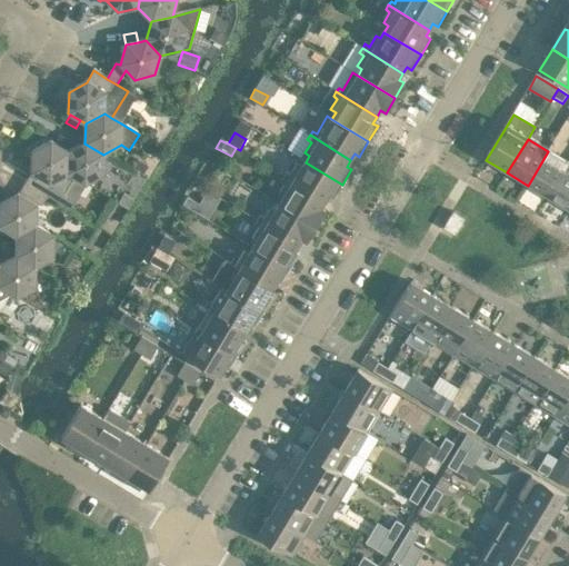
[(32,172),(25,185),(48,198),(53,190),(65,197),(76,179),(68,175),(68,152),(51,142),(32,152),(32,172)]
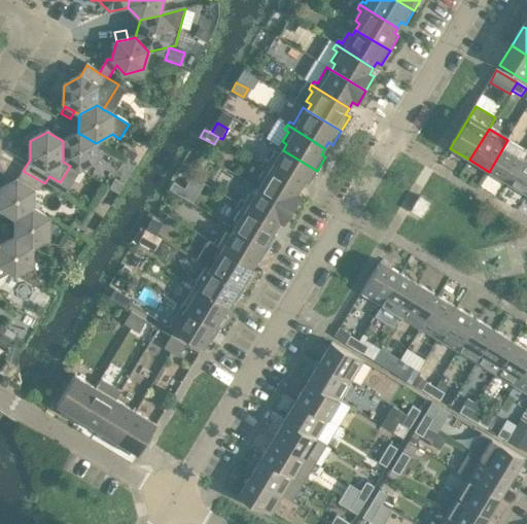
[(96,162),(96,143),(78,133),(63,141),(63,162),(70,166),(78,171),(96,162)]
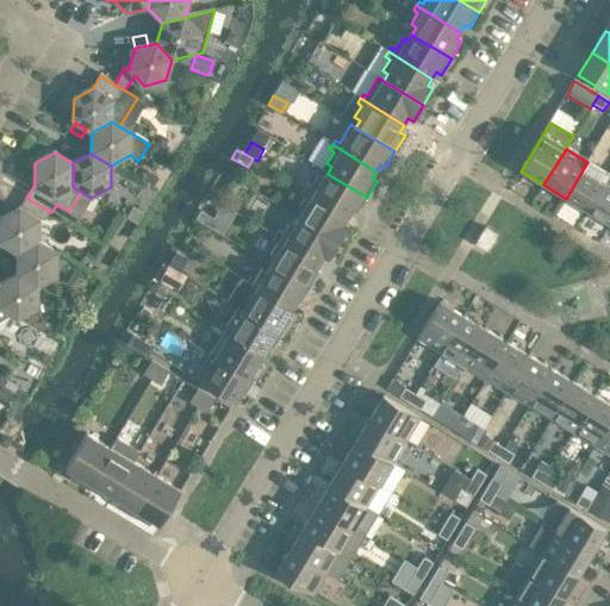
[(587,162),(566,199),(587,212),(609,175),(587,162)]
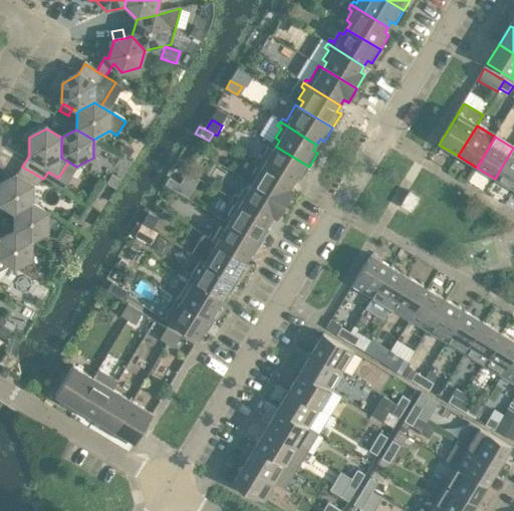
[(134,154),(122,147),(117,154),(130,161),(134,154)]
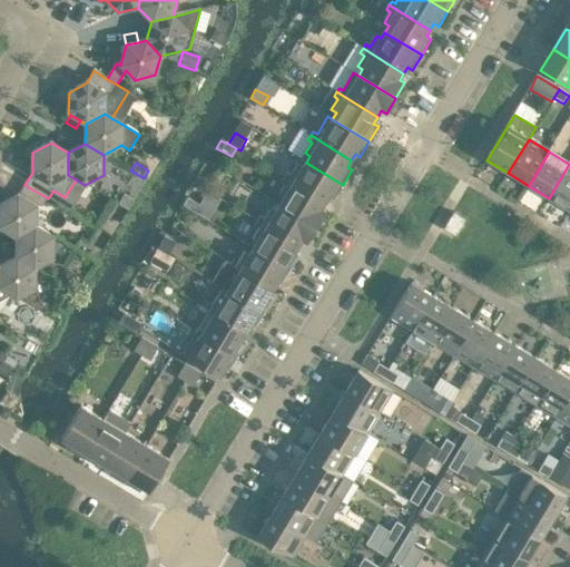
[(328,197),(334,201),(343,185),(306,163),(302,168),(297,166),(291,177),(286,175),(284,179),(325,204),(328,197)]
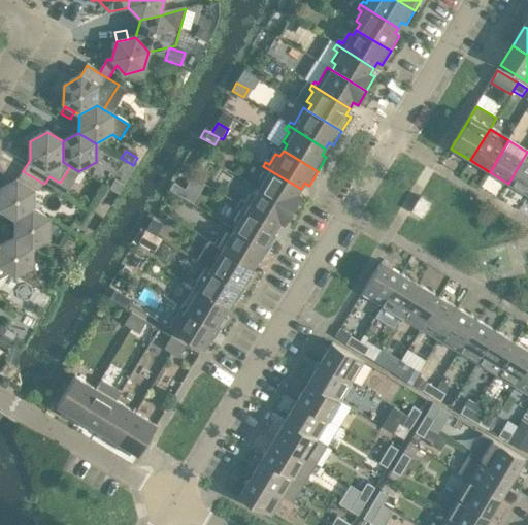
[(527,152),(508,184),(527,195),(527,194),(527,152)]
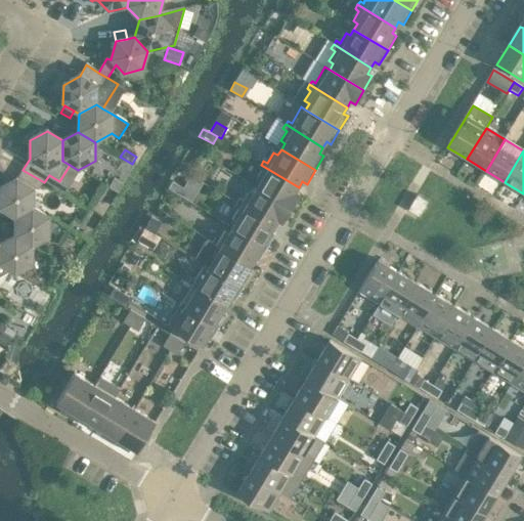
[(300,196),(295,192),(299,187),(261,165),(259,168),(262,171),(256,180),(260,183),(257,189),(291,210),(300,196)]
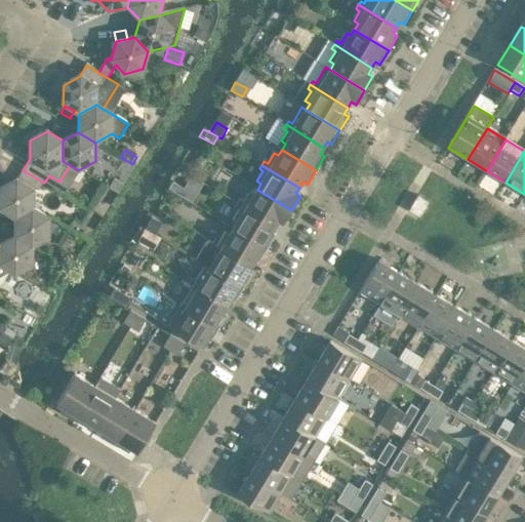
[(0,208),(15,218),(33,209),(33,190),(39,191),(44,183),(23,170),(16,181),(0,189),(0,208)]
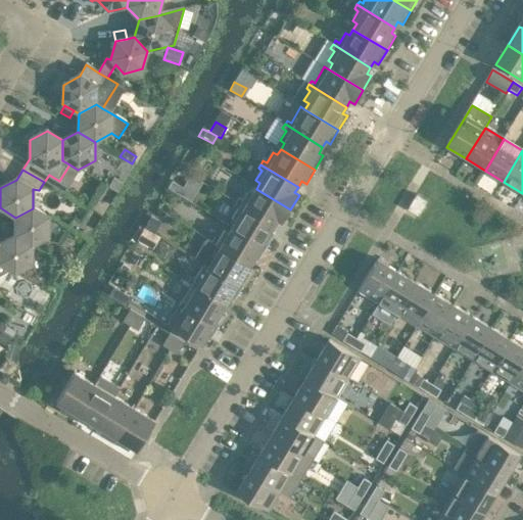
[(112,182),(109,188),(117,193),(123,185),(123,184),(116,181),(114,180),(112,182)]
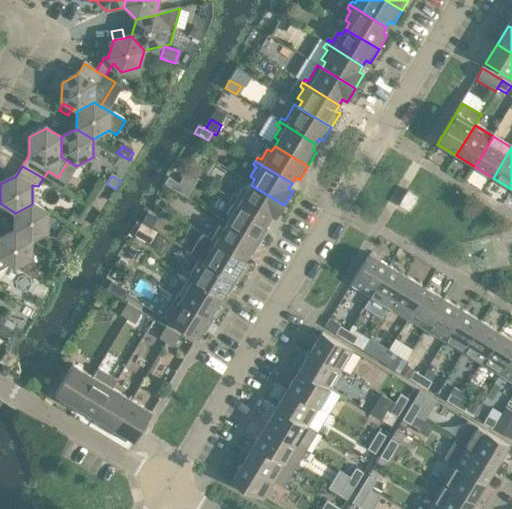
[(169,178),(165,185),(175,192),(180,185),(169,178)]
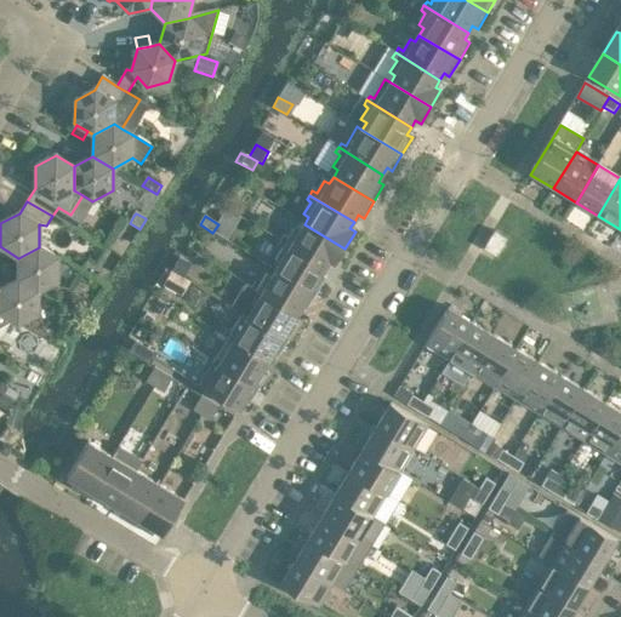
[(330,262),(335,266),(345,249),(305,224),(300,230),(295,228),(288,240),(284,238),(280,243),(325,269),(330,262)]
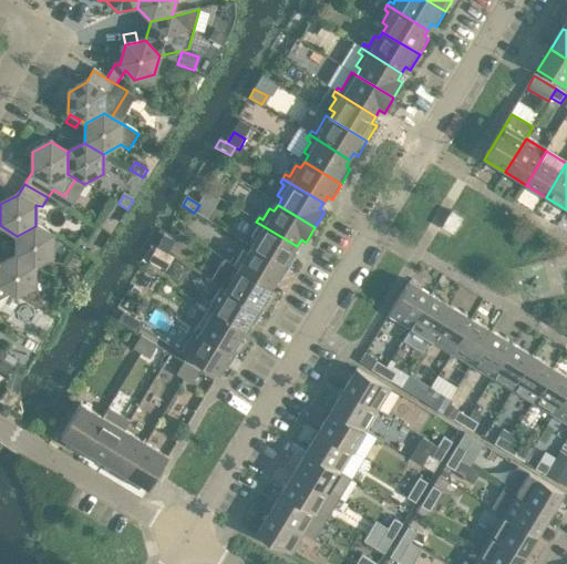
[(451,213),(442,228),(454,236),(463,219),(451,213)]
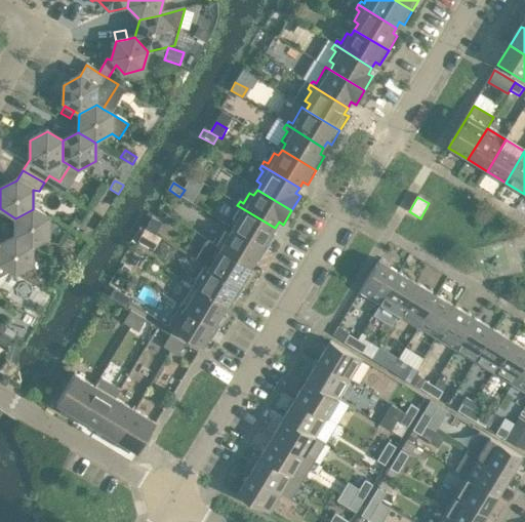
[(276,236),(272,234),(275,228),(237,205),(235,208),(238,211),(233,221),(237,224),(233,230),(268,250),(276,236)]
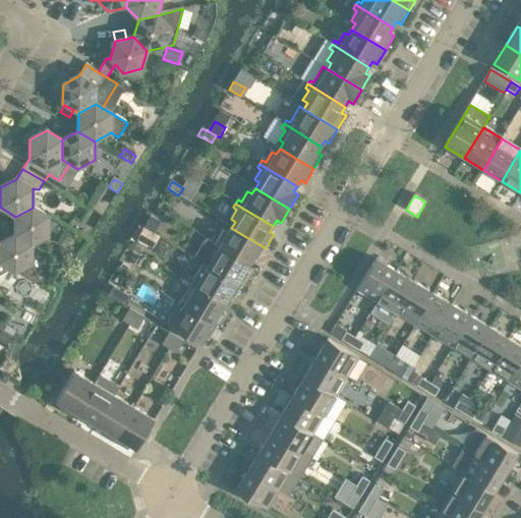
[(15,217),(15,235),(32,245),(48,236),(49,217),(33,208),(15,217)]
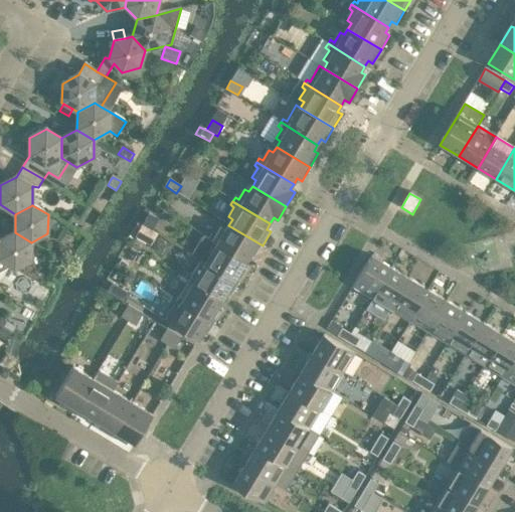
[(149,215),(143,226),(151,231),(158,220),(149,215)]
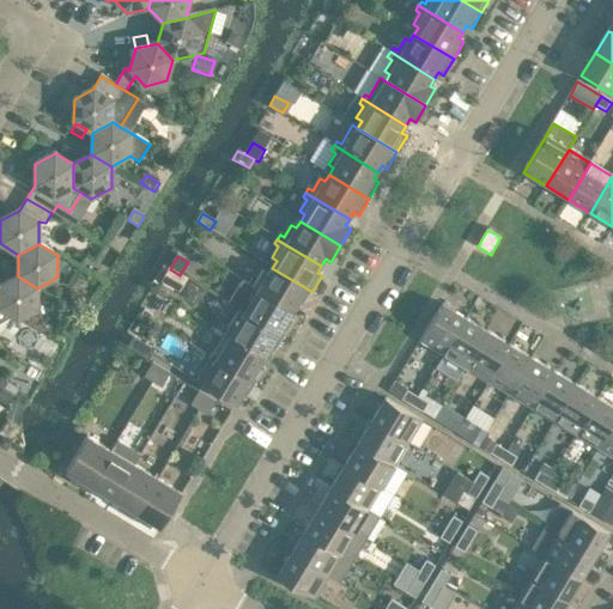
[(297,305),(302,309),(313,292),(272,268),(268,274),(263,272),(256,284),(252,281),(249,285),(292,312),(297,305)]
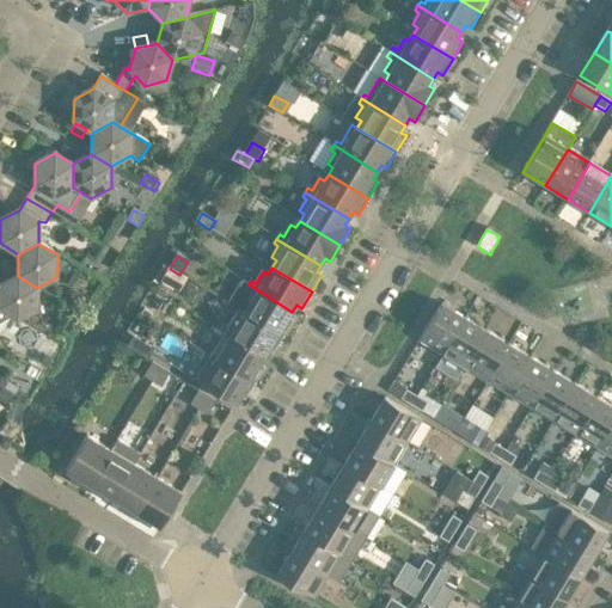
[(179,292),(187,280),(179,275),(170,269),(161,282),(179,292)]
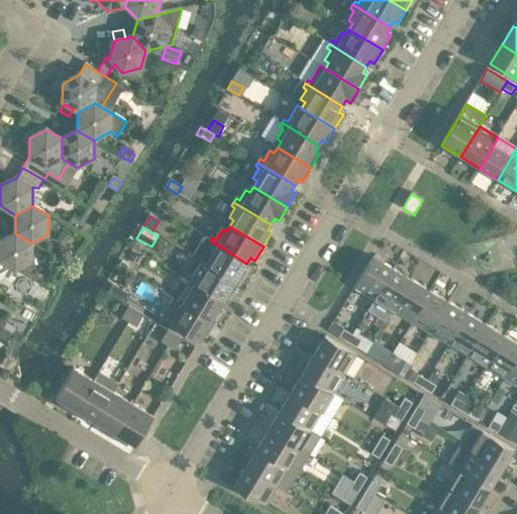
[(15,233),(0,240),(0,262),(12,269),(15,271),(31,262),(31,243),(15,233)]
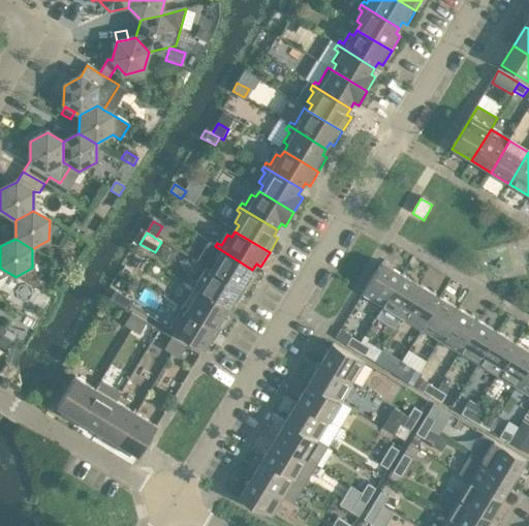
[(253,278),(249,276),(252,270),(215,246),(210,244),(197,264),(211,272),(245,292),(253,278)]
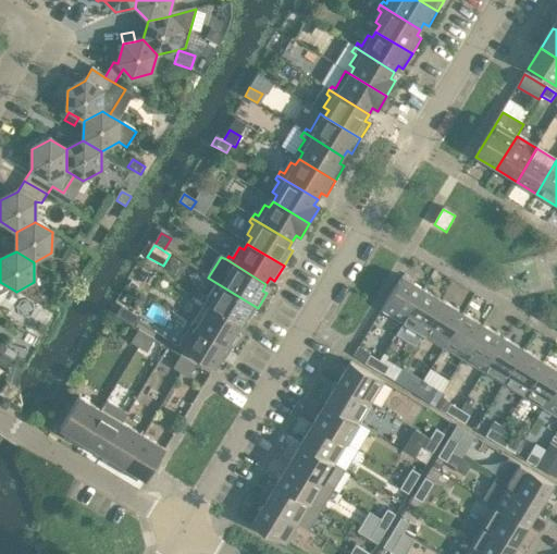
[(70,271),(66,267),(61,266),(58,269),(57,274),(60,279),(65,280),(69,277),(70,271)]
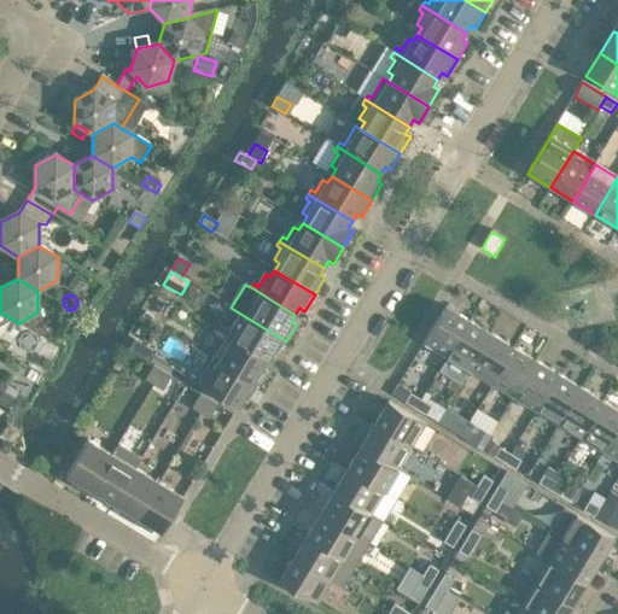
[(445,308),(424,345),(447,358),(470,322),(445,308)]
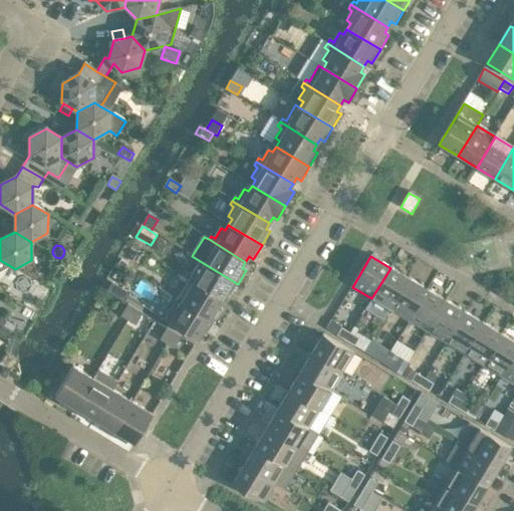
[(0,274),(12,267),(0,260),(0,274)]
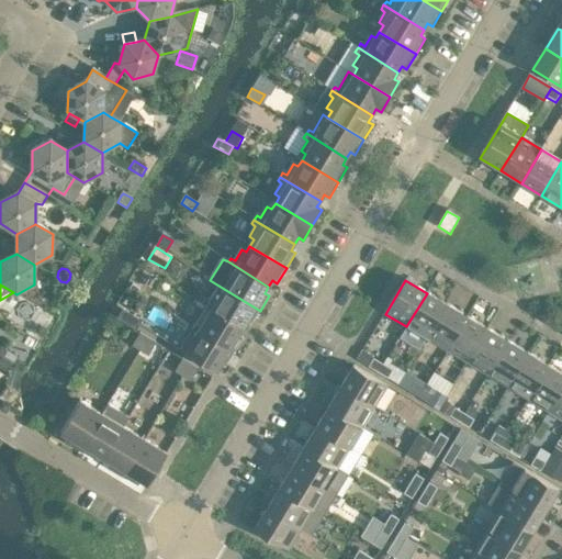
[(246,323),(251,326),(260,311),(224,289),(220,294),(215,292),(209,303),(205,301),(202,305),(243,330),(246,323)]
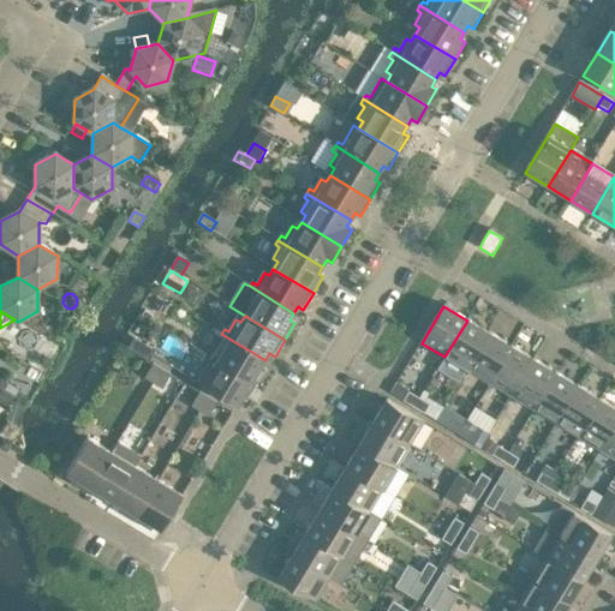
[(467,321),(445,357),(467,371),(489,334),(467,321)]
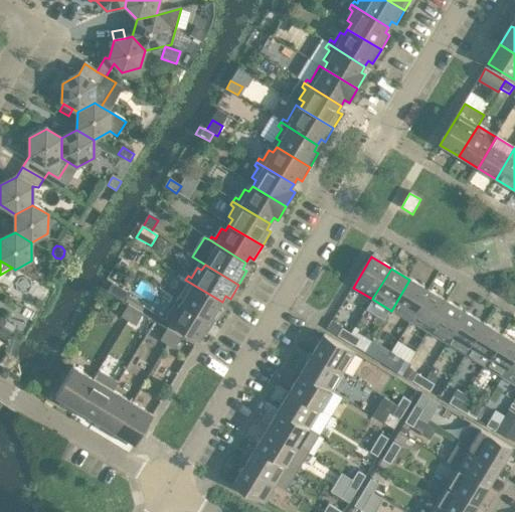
[(223,310),(218,307),(222,302),(185,280),(183,284),(186,286),(180,296),(184,298),(181,304),(214,324),(223,310)]
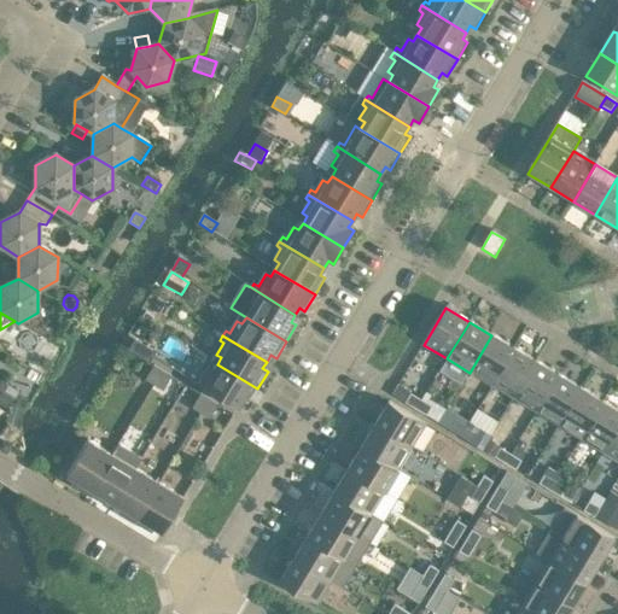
[(491,335),(470,373),(491,386),(514,349),(491,335)]
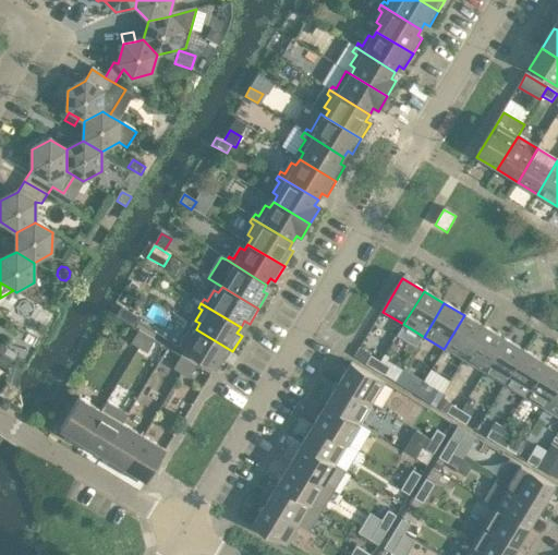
[(132,314),(125,324),(135,329),(142,320),(132,314)]
